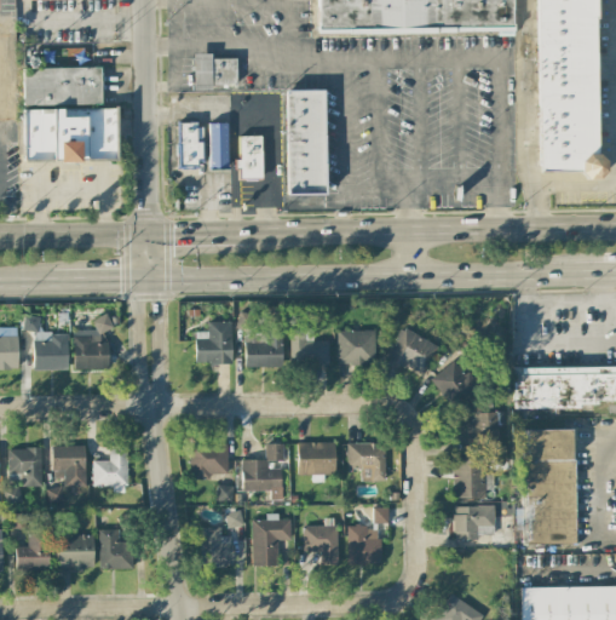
[(320,0),(321,33),(501,33),(501,36),(516,35),(514,0),(320,0)]
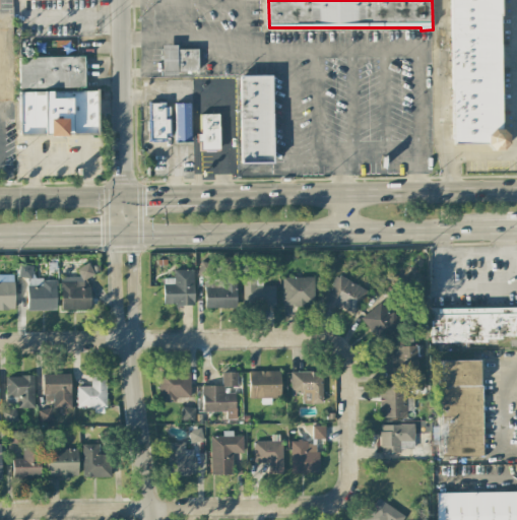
[(454,0),(456,145),(489,145),(495,150),(505,150),(511,145),(511,135),(504,131),(503,16),(504,16),(504,0),(454,0)]
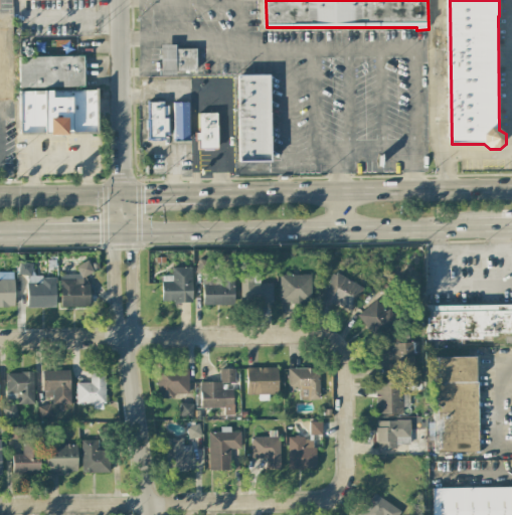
[(178,45),(163,44),(163,71),(198,72),(199,49),(178,48),(178,45)]
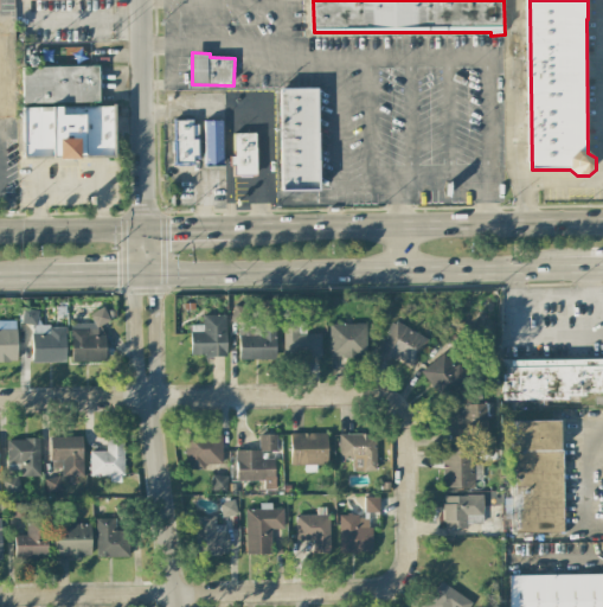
[(25,66),(26,159),(117,158),(116,106),(101,106),(101,66),(25,66)]
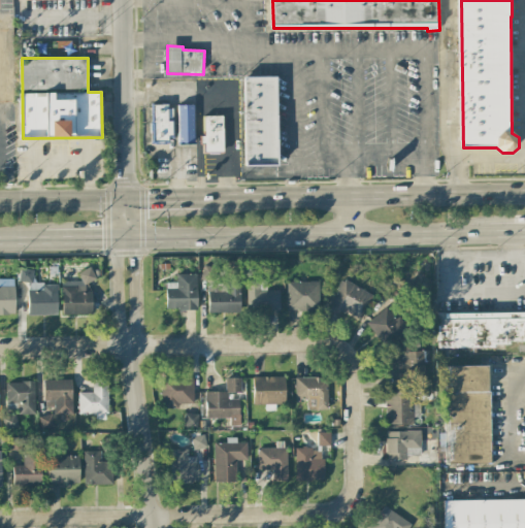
[(277,76),(245,77),(248,166),(280,166),(277,76)]
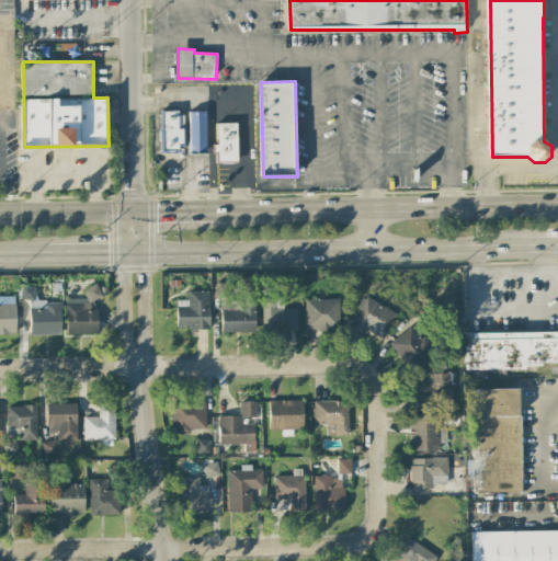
[(207,111),(191,112),(192,155),(209,153),(207,111)]
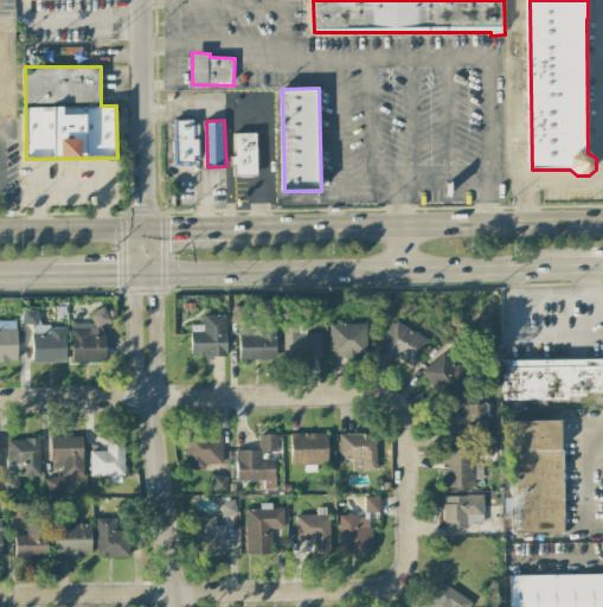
[(175,121),(175,165),(200,165),(200,121),(175,121)]
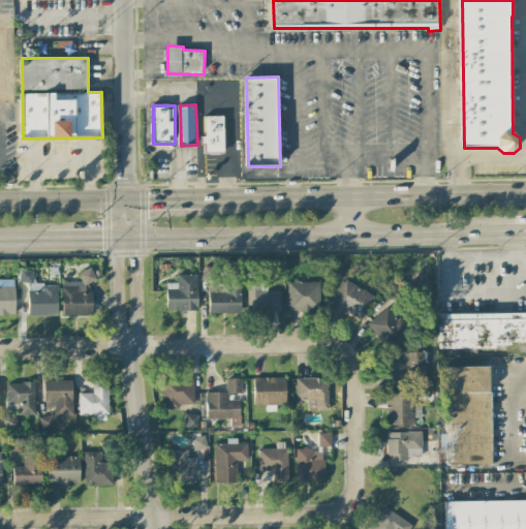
[(225,116),(206,117),(207,153),(225,153),(225,116)]
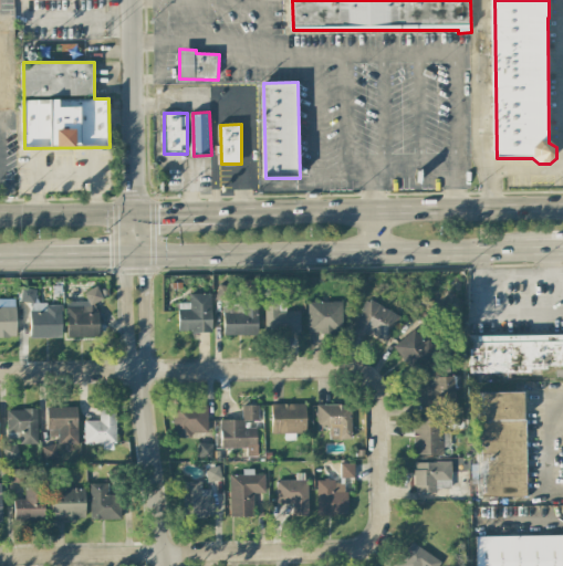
[(63,338),(64,305),(38,304),(38,289),(23,287),(23,302),(33,303),(32,338),(63,338)]
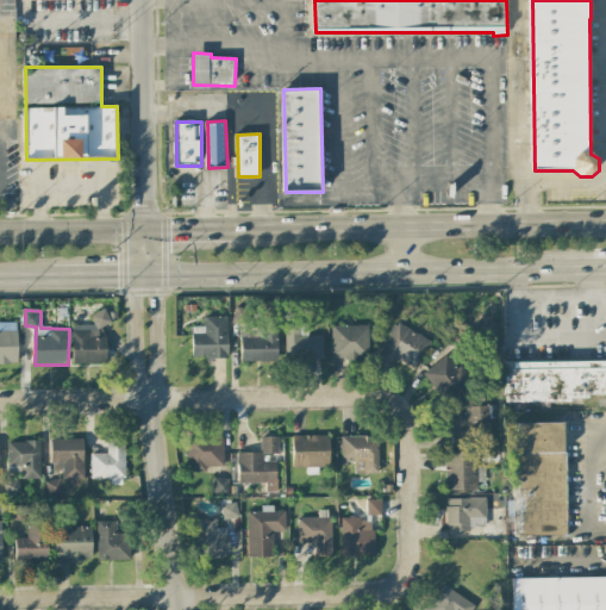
[(75,363),(110,363),(108,330),(111,330),(111,311),(94,312),(95,327),(74,327),(75,363)]
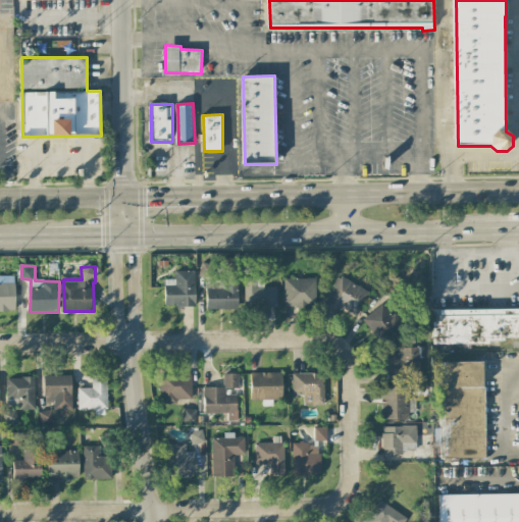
[(166,307),(198,306),(197,271),(176,271),(177,285),(166,285),(166,307)]
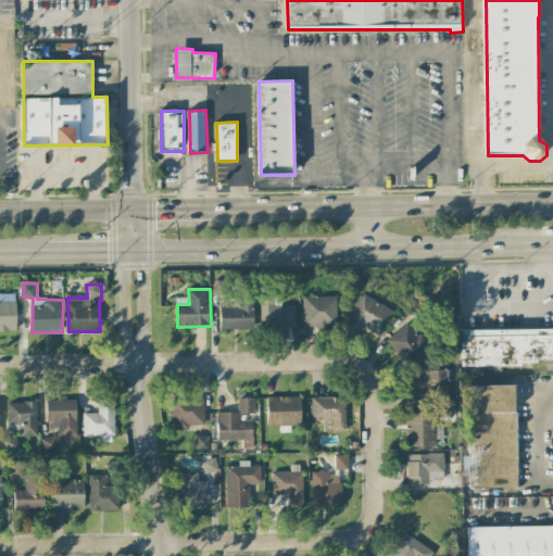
[(394,310),(363,293),(349,320),(380,337),(394,310)]
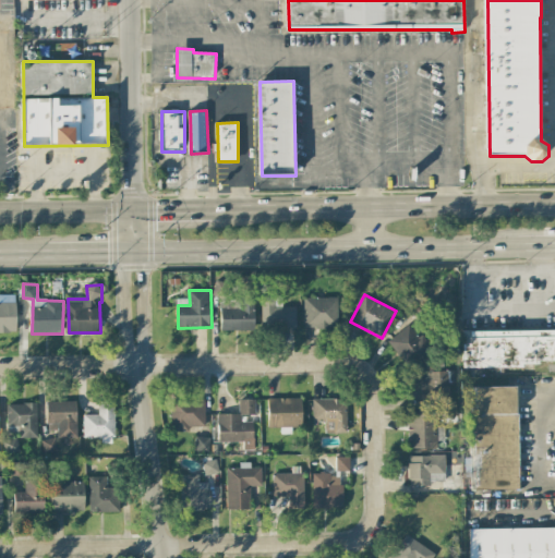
[(285,296),(264,295),(263,328),(298,329),(299,307),(284,307),(285,296)]
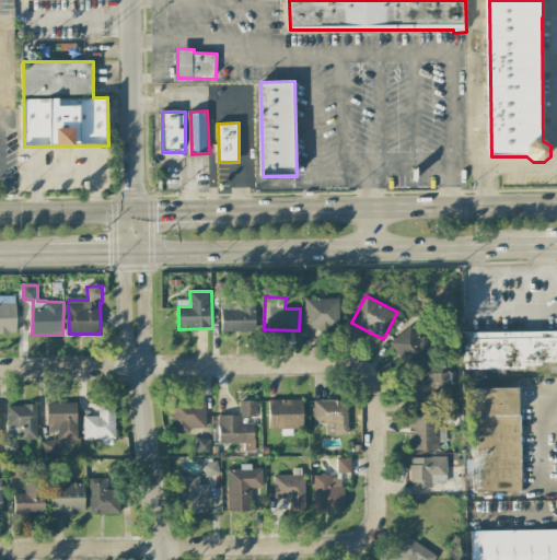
[(257,331),(256,299),(223,300),(224,333),(257,331)]
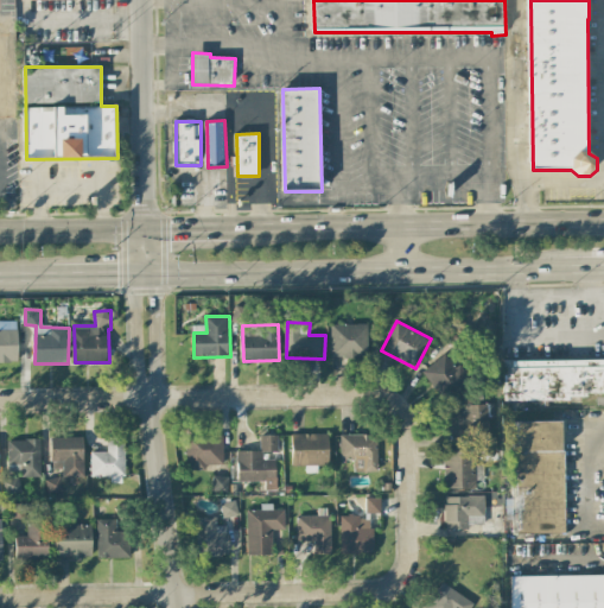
[(370,356),(369,324),(332,324),(332,358),(370,356)]
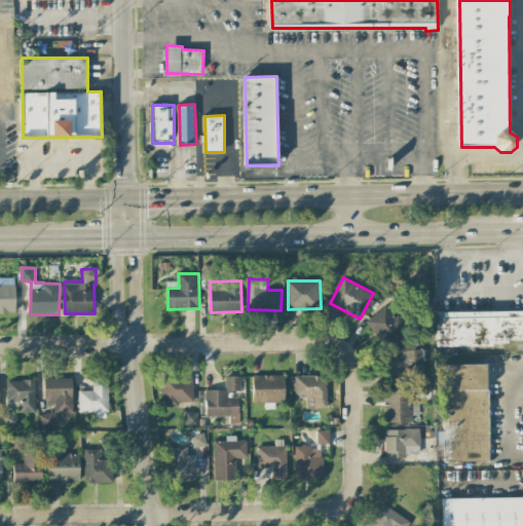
[(0,312),(17,313),(17,283),(0,282),(0,312)]
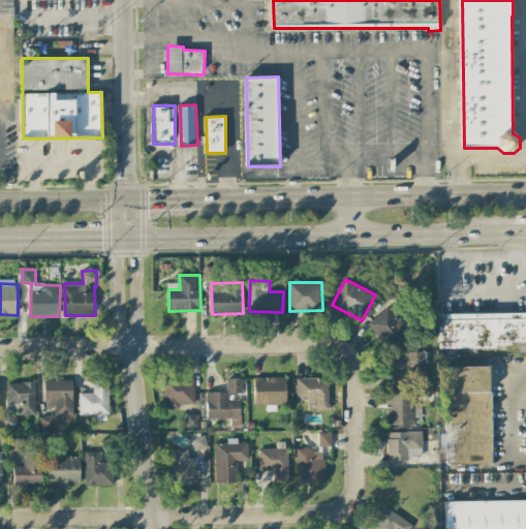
[(370,322),(389,348),(411,331),(402,318),(399,320),(390,308),(370,322)]
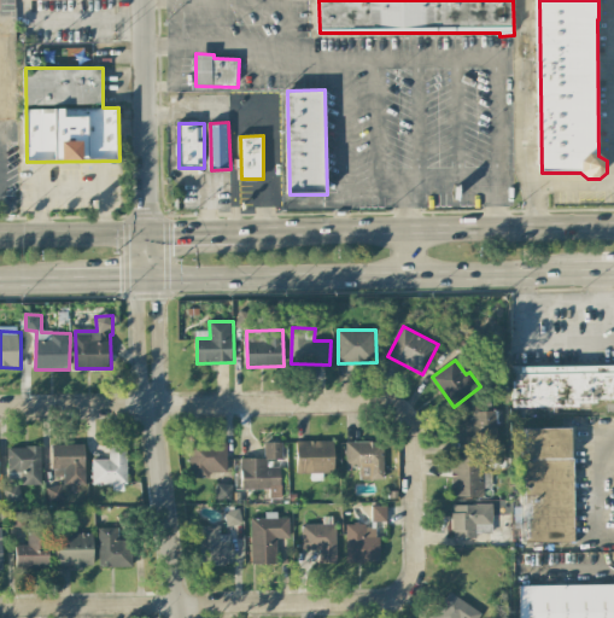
[(582,407),(582,402),(613,401),(613,365),(513,367),(514,408),(582,407)]
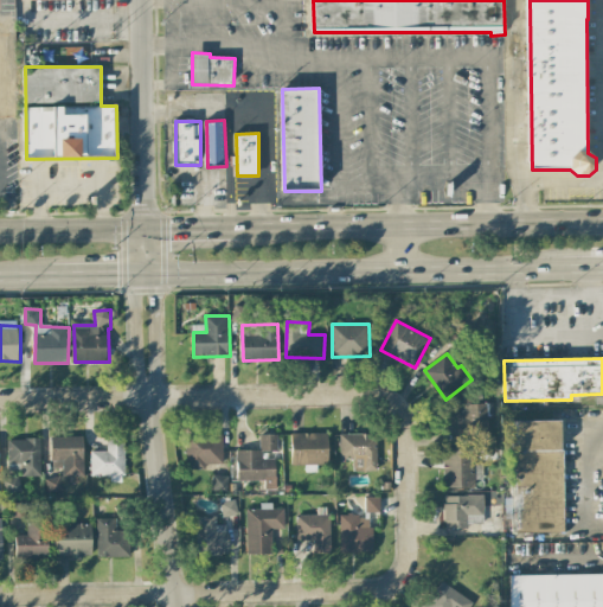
[(461,404),(462,438),(478,438),(478,442),(491,442),(489,404),(461,404)]
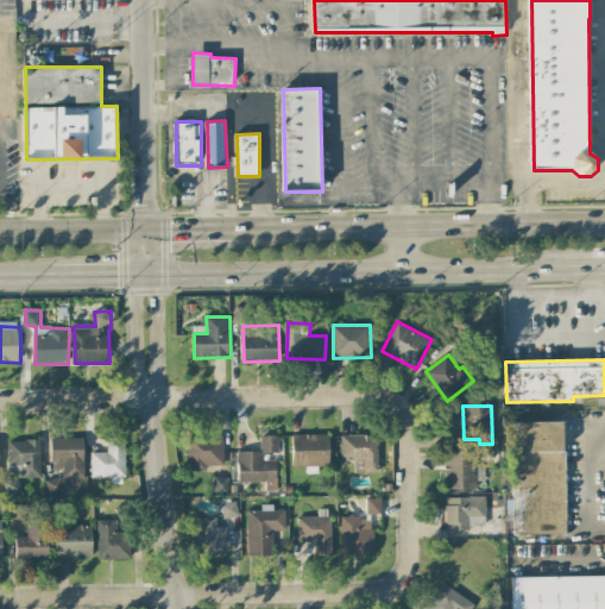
[(566,534),(566,422),(517,422),(518,534),(566,534)]
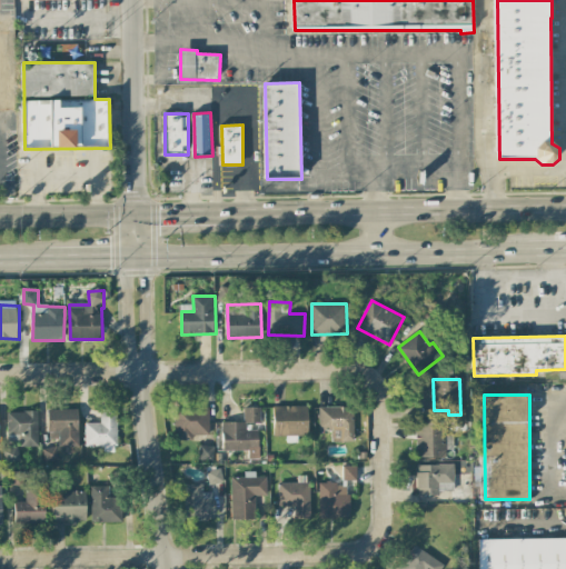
[(276,436),(309,436),(309,406),(275,407),(276,436)]
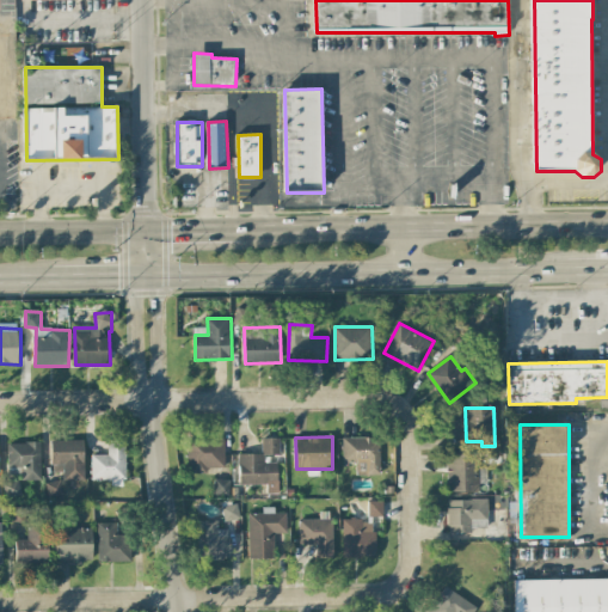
[(382,475),(382,438),(344,438),(344,463),(358,463),(358,476),(382,475)]
